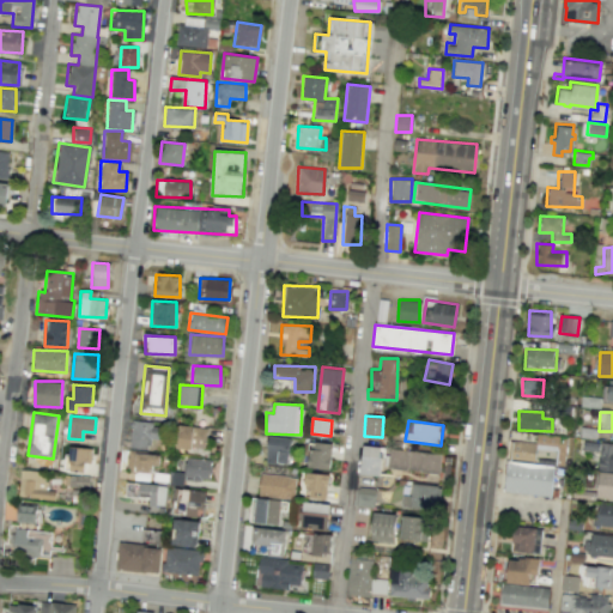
[(131,448),(150,449),(150,438),(158,438),(159,423),(132,422),(131,448)]
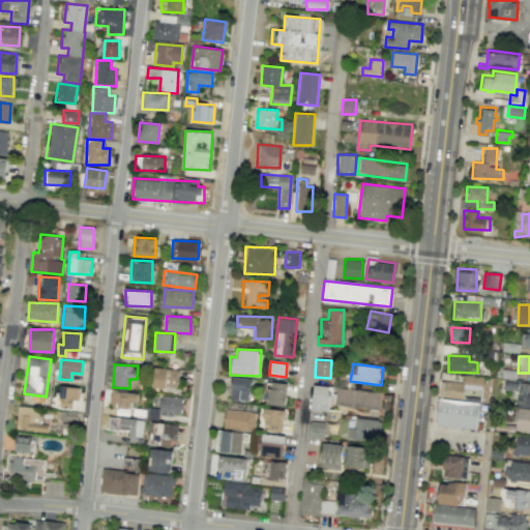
[(178,388),(178,369),(154,367),(153,386),(178,388)]
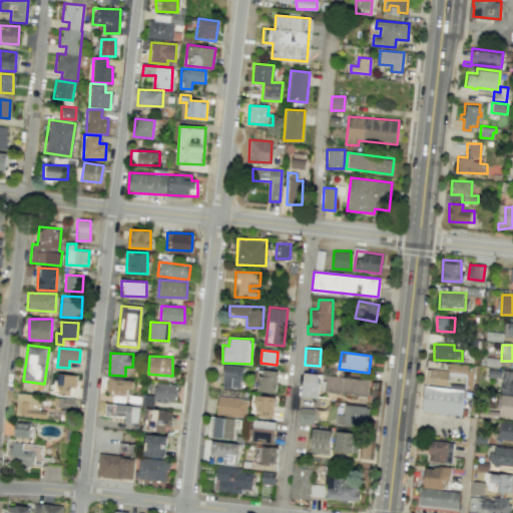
[(242,367),(224,365),(222,387),(240,389),(242,367)]
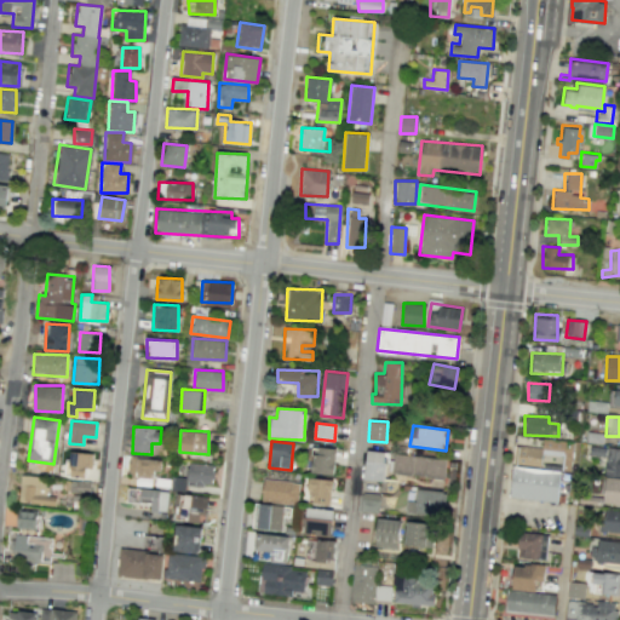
[(541,447),(517,446),(517,465),(540,466),(541,447)]
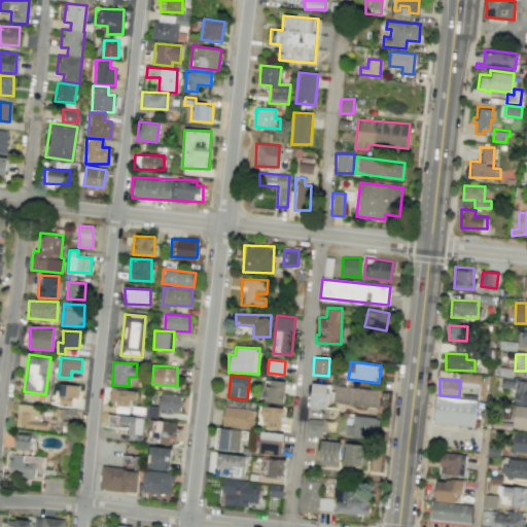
[(264,401),(284,402),(284,381),(265,380),(264,401)]
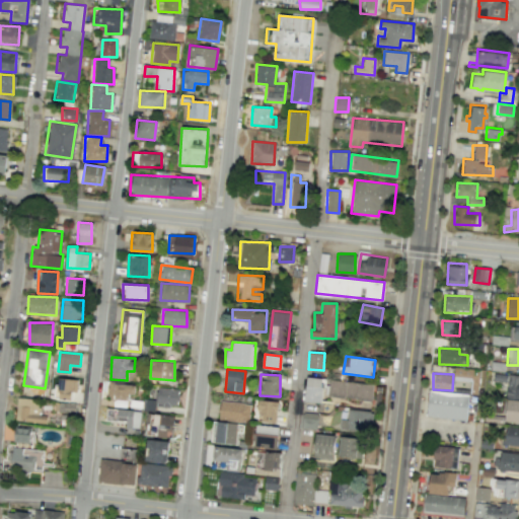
[(505,396),(518,397),(518,375),(508,374),(505,396)]
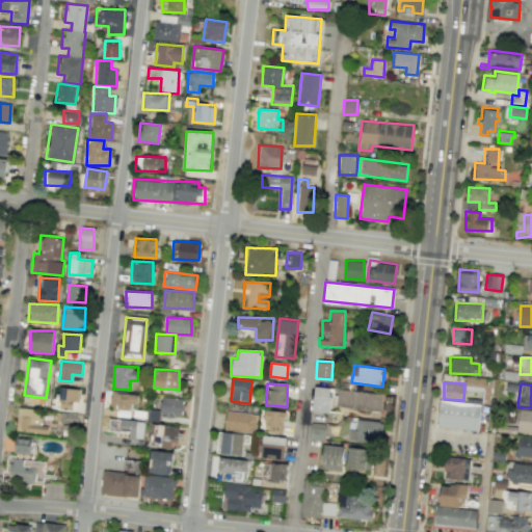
[(313,411),(330,413),(330,388),(314,387),(313,411)]
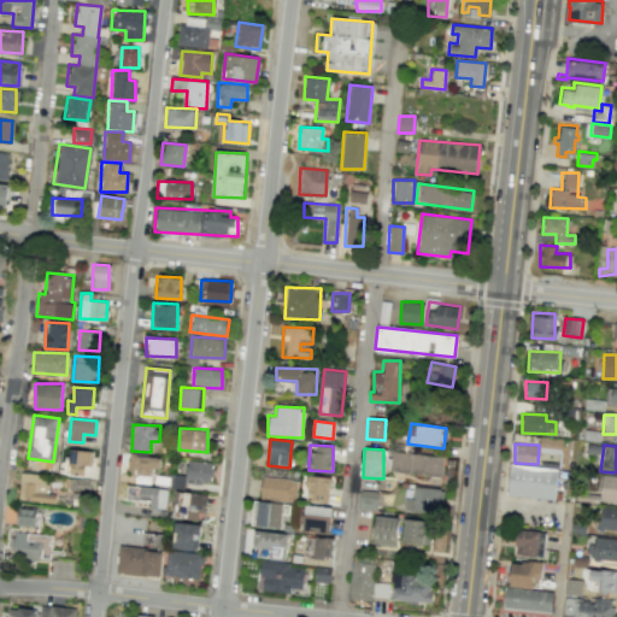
[(88,474),(89,450),(69,450),(69,474),(88,474)]
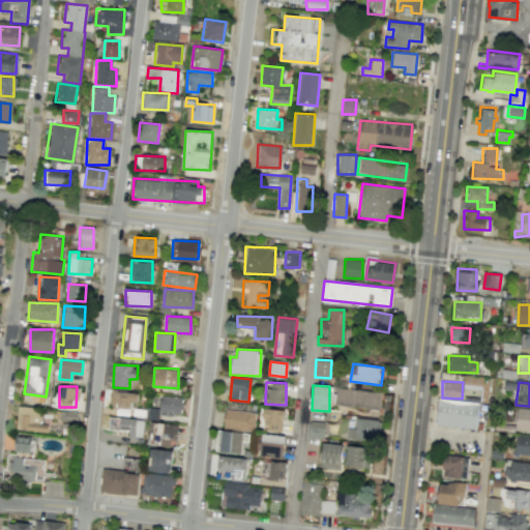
[(380,408),(380,391),(335,389),(334,406),(380,408)]
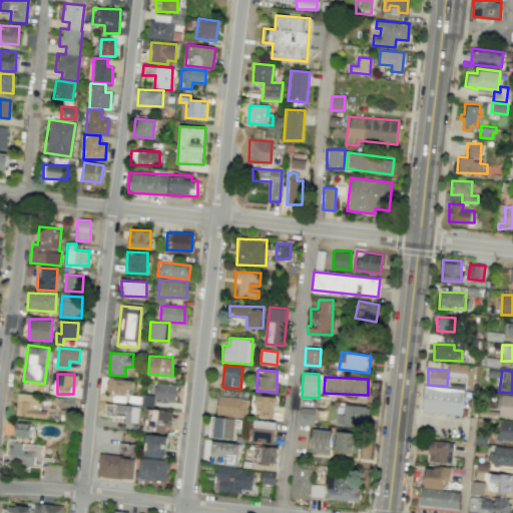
[(134,379),(107,378),(107,395),(126,396),(126,389),(134,390),(134,379)]
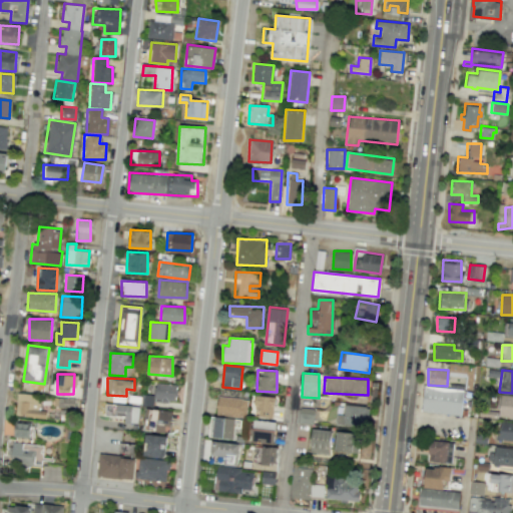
[(176,385),(155,383),(153,395),(142,394),(141,405),(153,406),(153,400),(174,402),(176,385)]
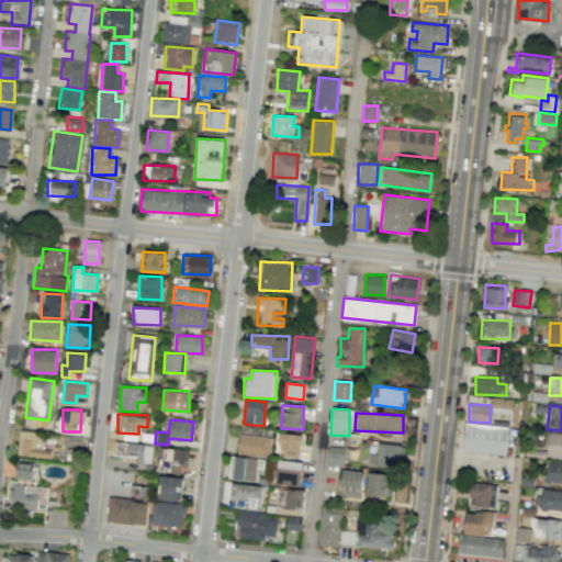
[(464,427),(463,453),(506,456),(508,429),(464,427)]
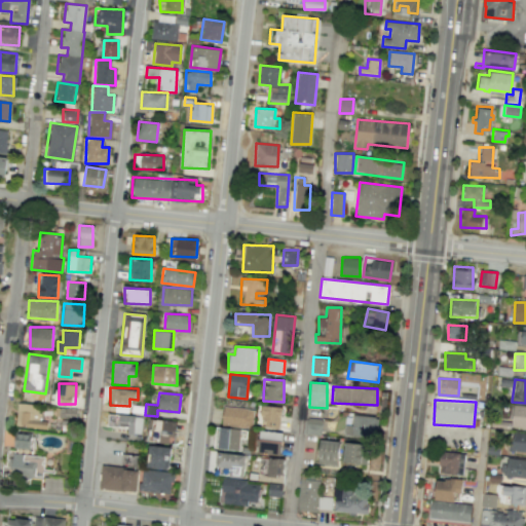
[(47,420),(40,420),(40,404),(17,404),(17,426),(47,427),(47,420)]
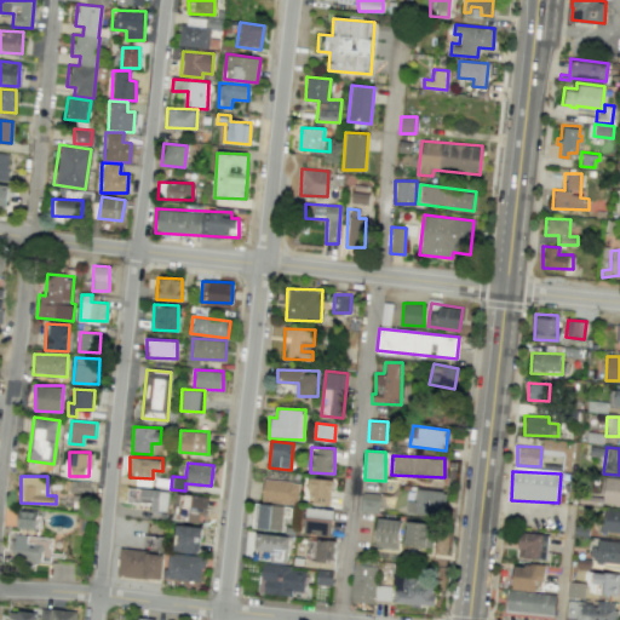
[(306,501),(329,505),(333,480),(309,477),(306,501)]
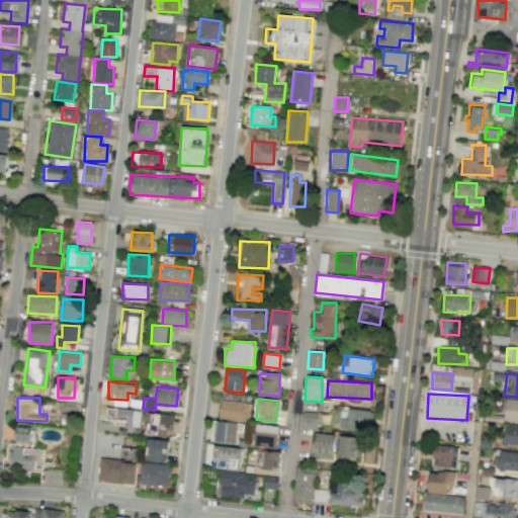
[(517,421),(517,399),(504,399),(503,421),(517,421)]
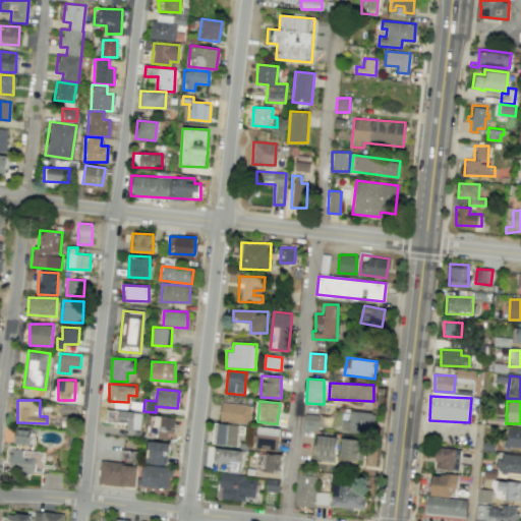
[(250,404),(220,403),(220,420),(249,422),(250,404)]
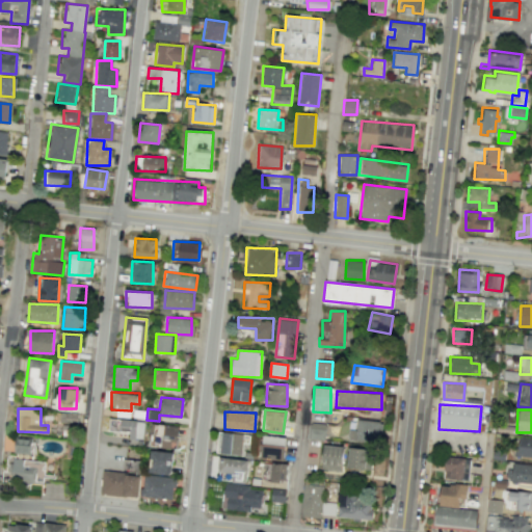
[(78,423),(78,413),(61,413),(61,422),(78,423)]
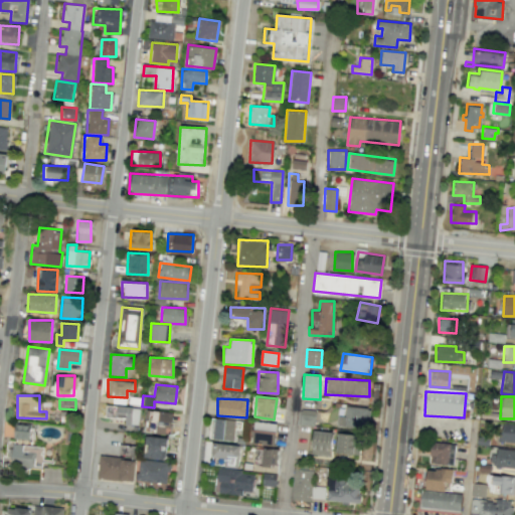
[(139,407),(107,405),(106,416),(125,417),(125,426),(138,427),(139,407)]
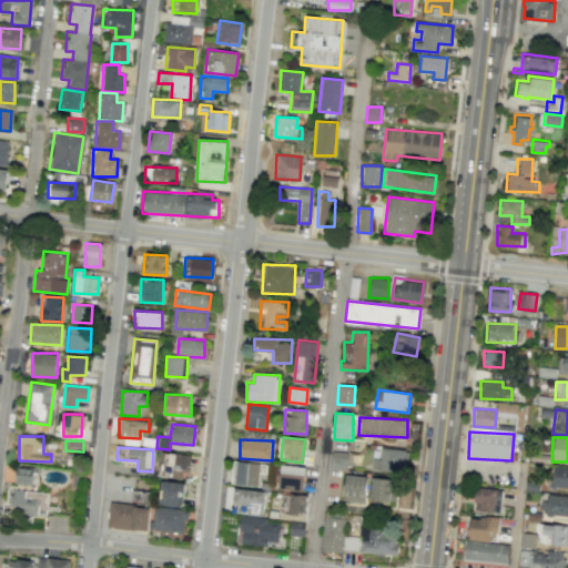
[(405,472),(406,449),(381,448),(379,459),(373,458),(372,470),(405,472)]
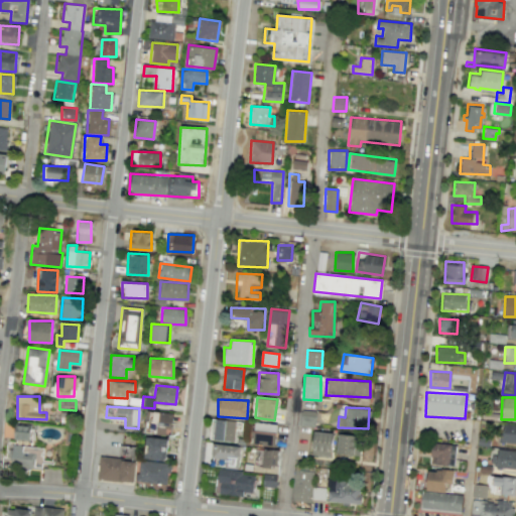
[(315,410),(300,410),(299,426),(314,427),(315,410)]
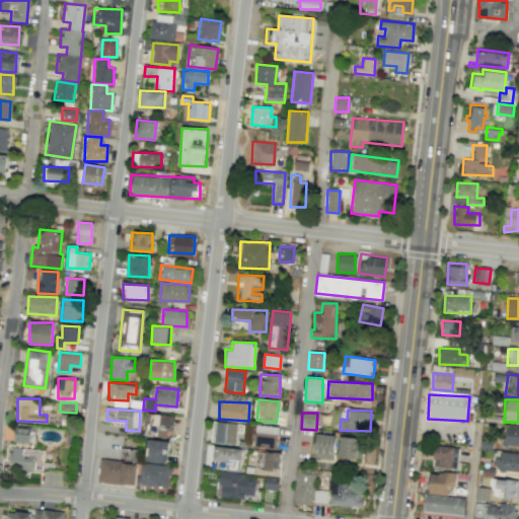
[(173,437),(173,415),(147,414),(147,436),(173,437)]
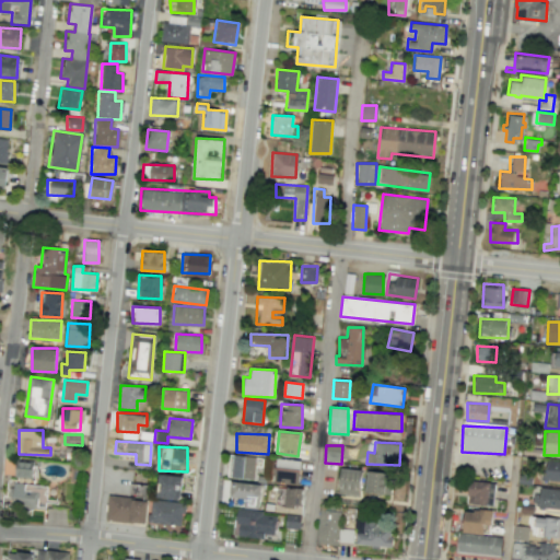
[(228,476),(254,479),(257,457),(231,453),(228,476)]
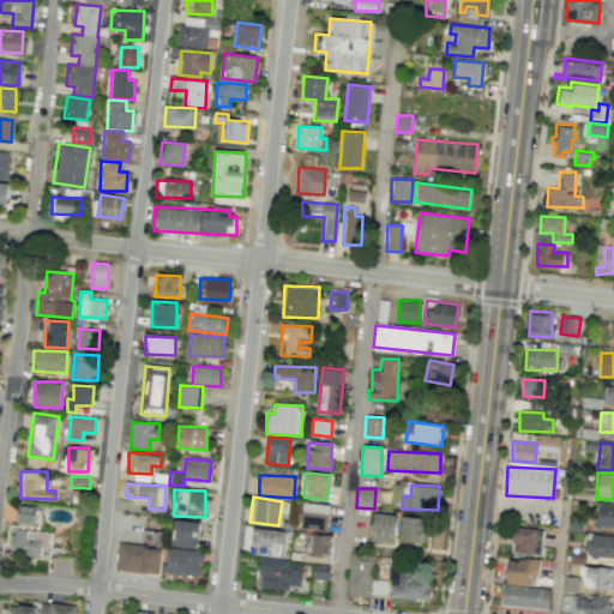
[(301,530),(329,530),(329,504),(301,503),(301,530)]
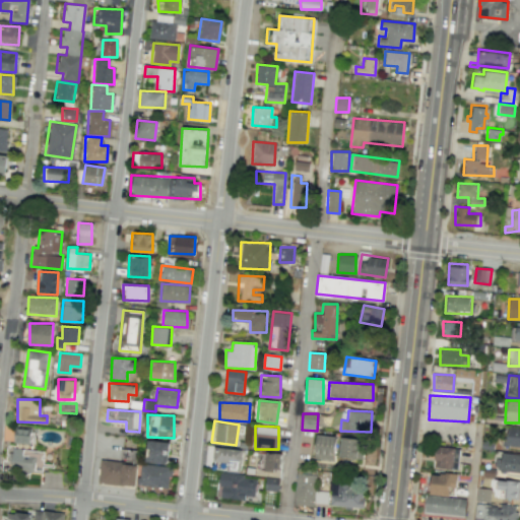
[(519,429),(506,427),(503,445),(519,447),(519,429)]
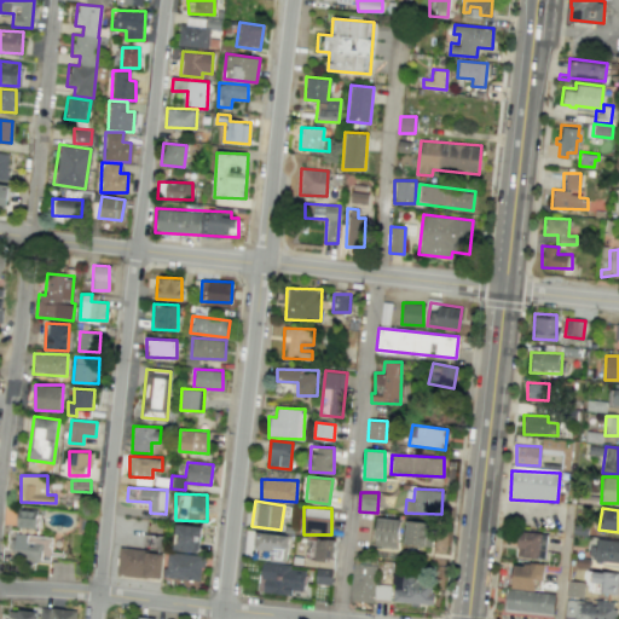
[(16,526),(34,530),(38,512),(19,509),(16,526)]
